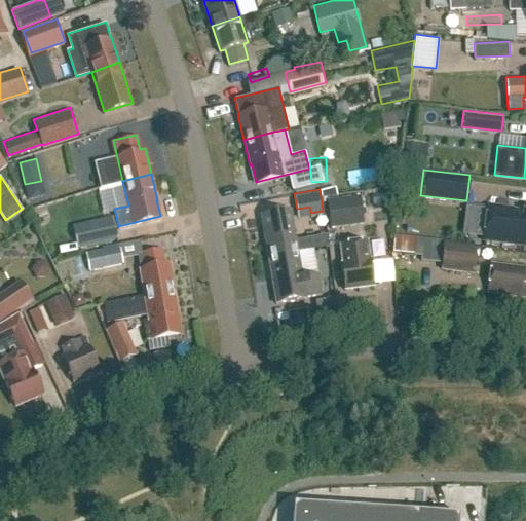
[(330,225),(363,221),(360,192),(327,196),(330,225)]
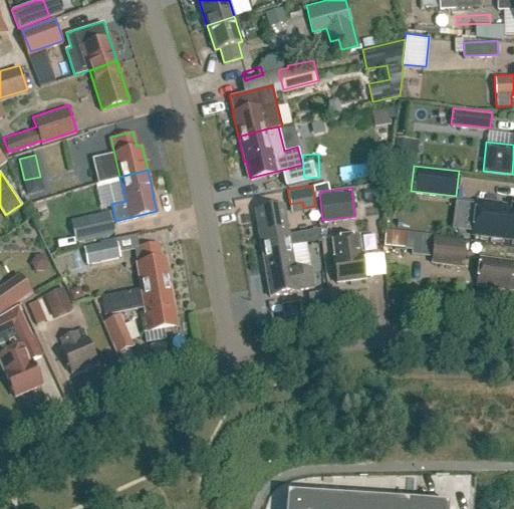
[(476,198),(472,232),(513,237),(513,197),(512,197),(511,204),(501,203),(501,201),(476,198)]
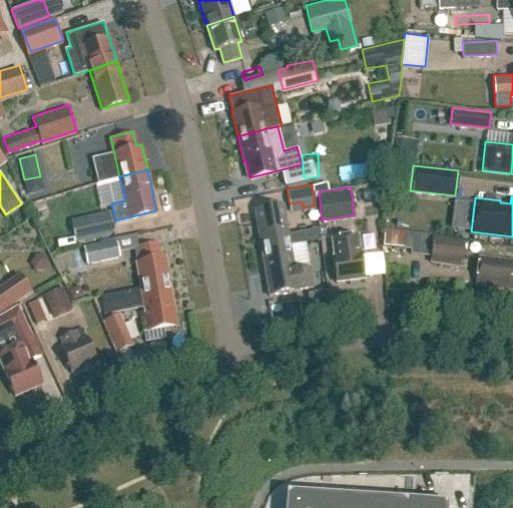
[(258,224),(257,224),(262,249),(290,244),(317,239),(315,228),(288,233),(286,219),(282,220),(279,204),(255,208),(258,224)]
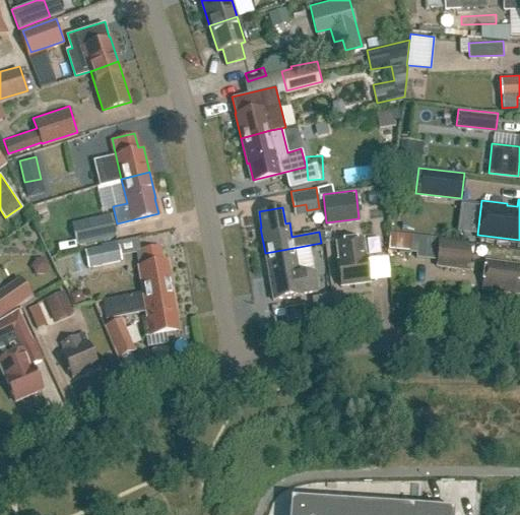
[(75,243),(85,241),(100,238),(100,237),(116,233),(112,212),(81,219),(71,221),(75,243)]
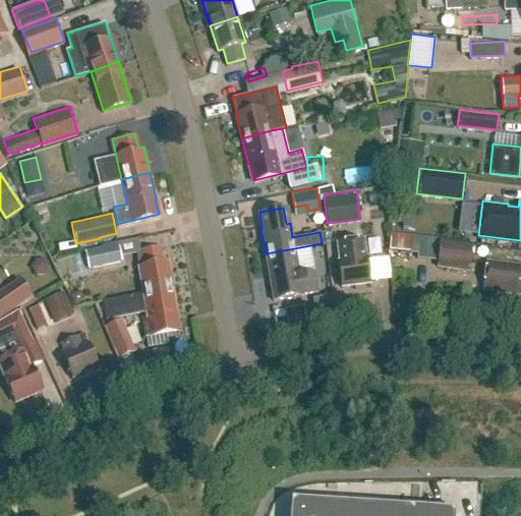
[(381,249),(379,223),(368,224),(370,250),(381,249)]
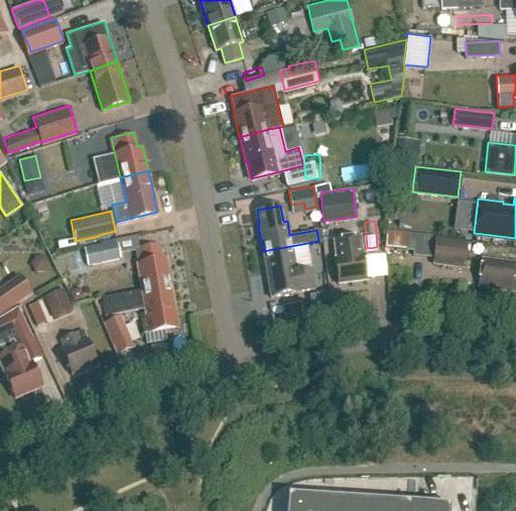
[(433,255),(432,262),(465,266),(468,238),(435,235),(435,233),(407,230),(406,247),(413,247),(412,253),(433,255)]
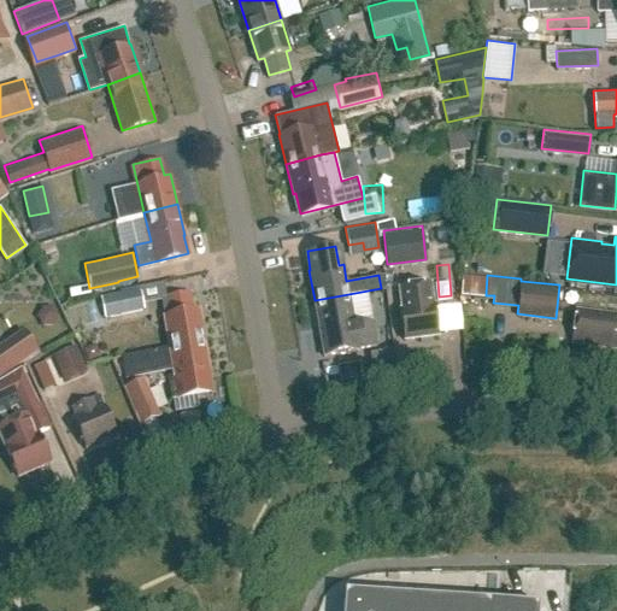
[(400,306),(404,338),(439,333),(435,303),(434,303),(432,282),(399,286),(401,306),(400,306)]
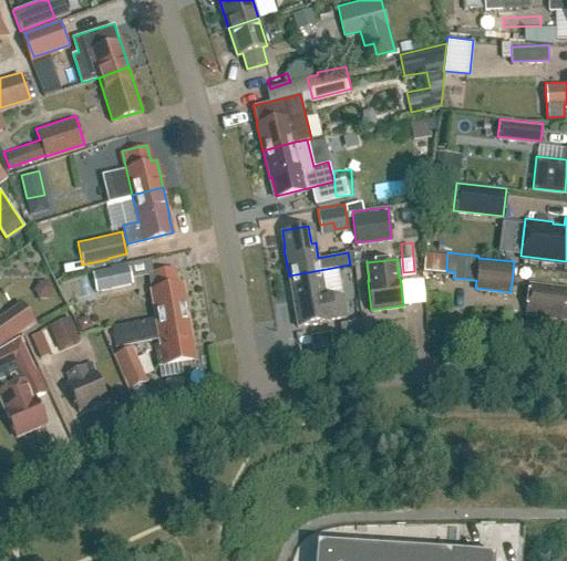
[(96,289),(133,281),(129,261),(92,269),(96,289)]
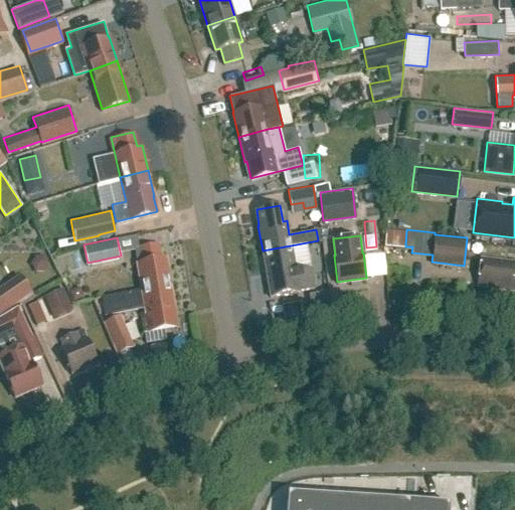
[(141,288),(170,283),(166,258),(160,258),(158,243),(139,246),(142,262),(137,262),(141,288)]
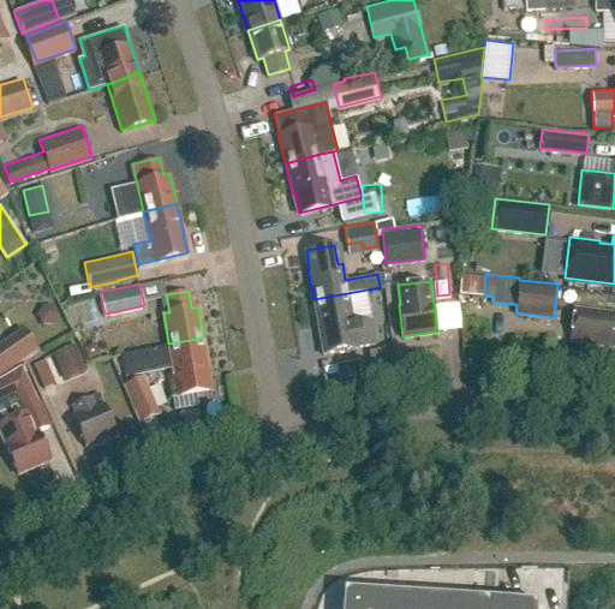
[(371,320),(352,323),(347,293),(314,299),(323,352),(357,346),(357,345),(376,342),(371,320)]
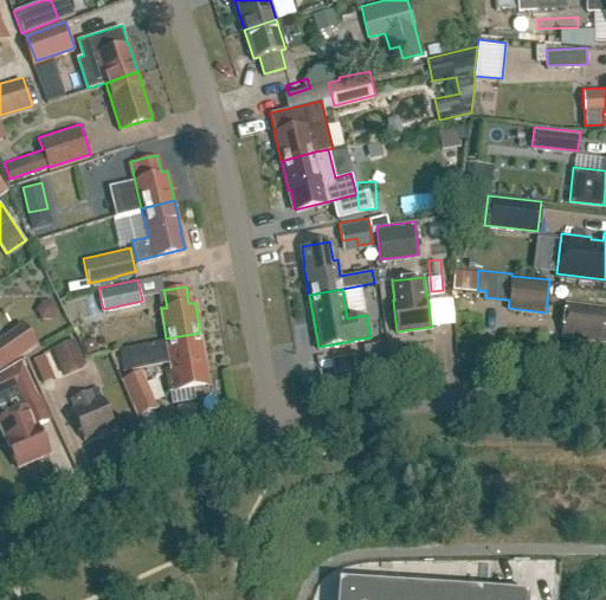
[(605,337),(605,305),(565,301),(561,333),(605,337)]
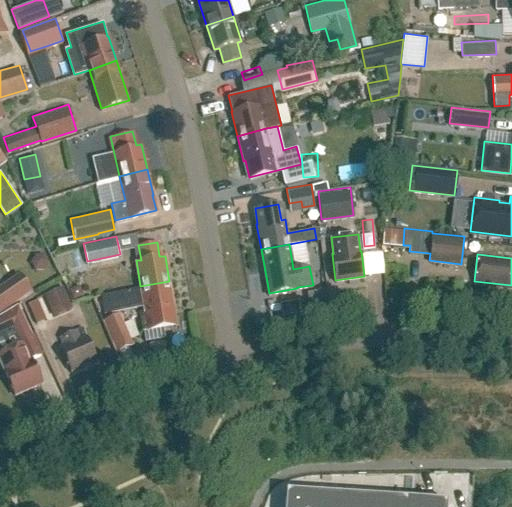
[(0,284),(0,310),(31,289),(19,271),(0,284)]
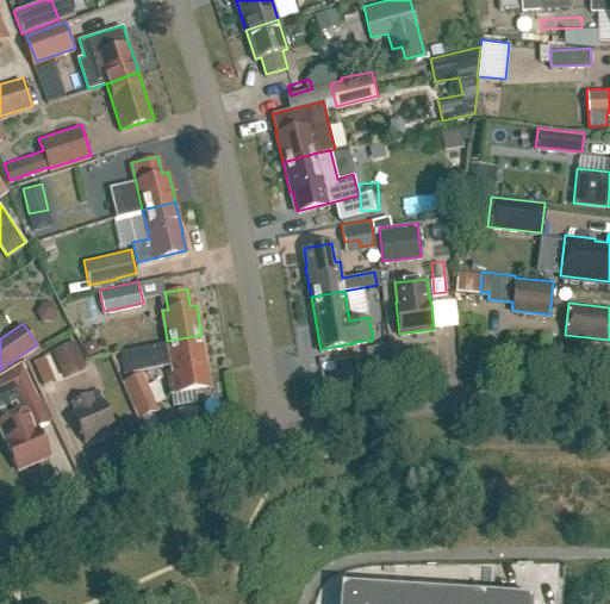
[(201,335),(167,341),(120,348),(123,367),(170,360),(172,369),(166,371),(169,391),(209,384),(206,366),(201,335)]
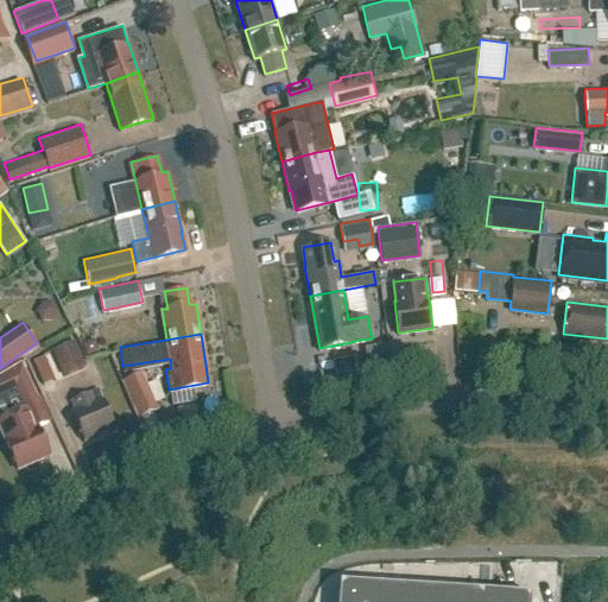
[(74,338),(54,347),(61,363),(80,355),(74,338)]
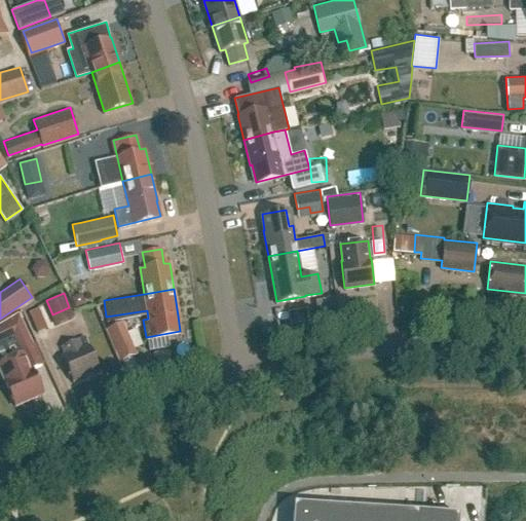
[(338,320),(335,304),(311,309),(314,324),(338,320)]
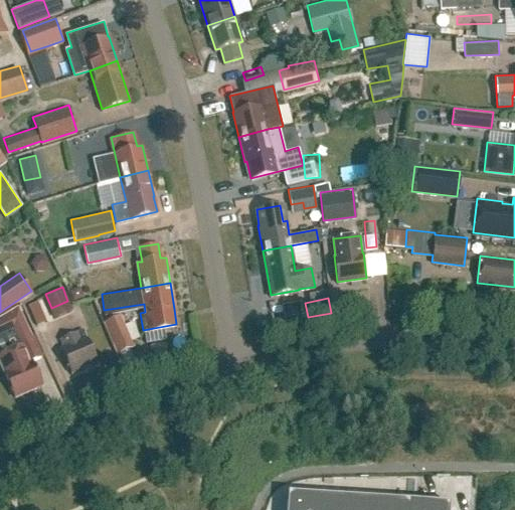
[(0,315),(0,333),(10,330),(18,341),(31,335),(17,305),(0,315)]
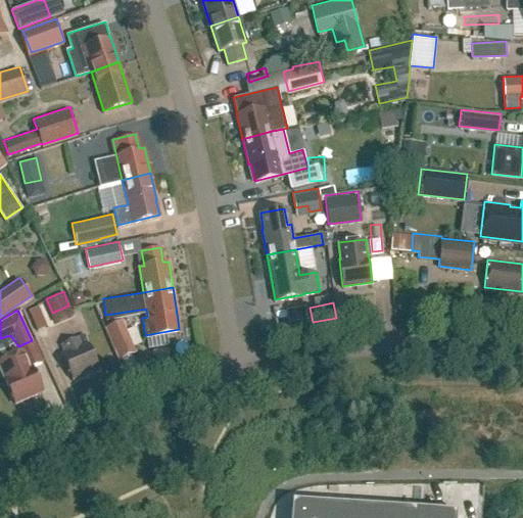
[(119,358),(136,349),(123,318),(104,325),(119,358)]
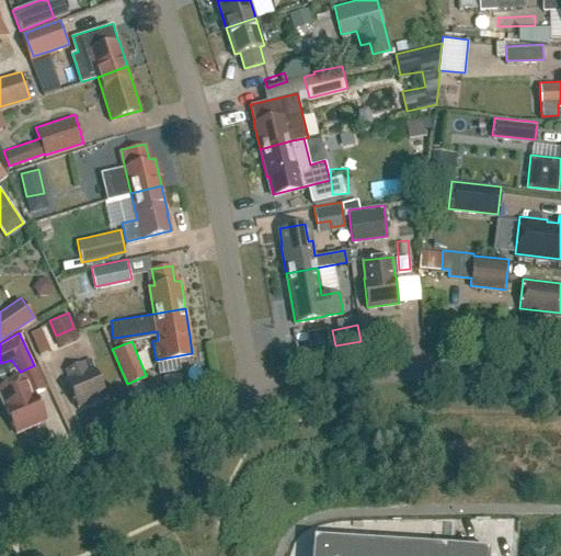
[(94,367),(90,358),(84,360),(66,367),(70,377),(66,378),(78,406),(106,394),(94,367)]
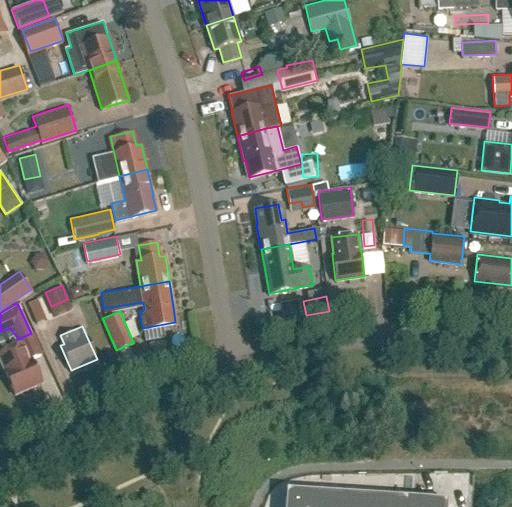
[(19,343),(18,339),(10,328),(0,331),(0,357),(5,369),(15,393),(41,381),(30,357),(29,358),(22,342),(19,343)]
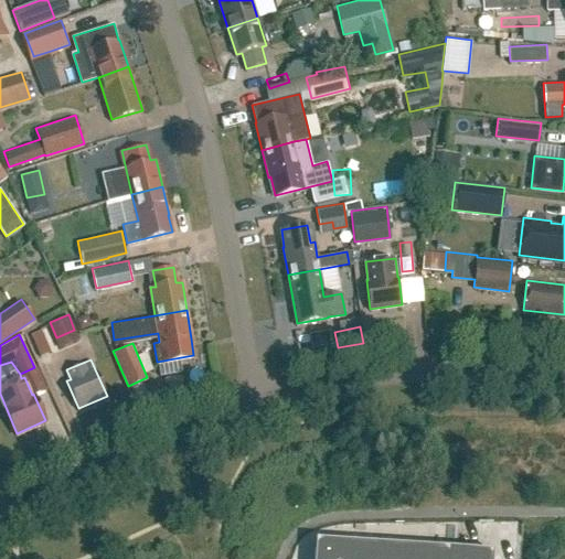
[(315,540),(313,558),(336,558),(338,541),(315,540)]
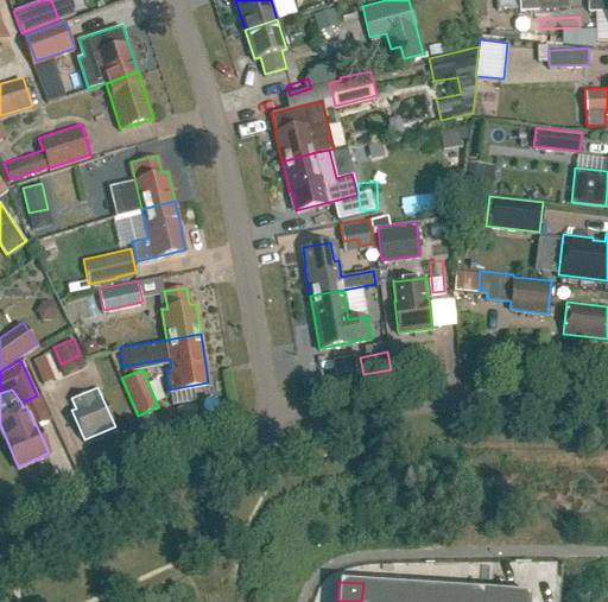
[(363,583),(361,601),(385,601),(387,584),(363,583)]
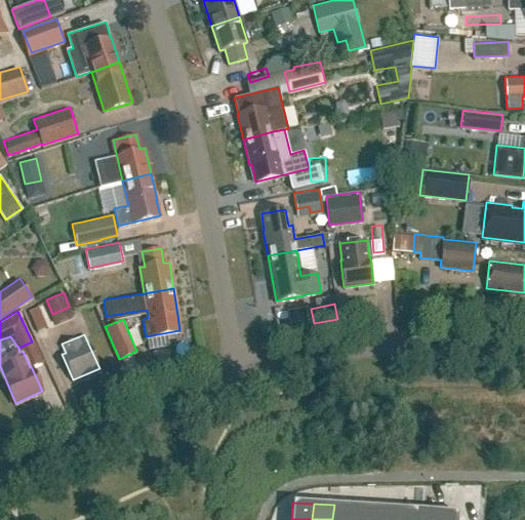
[(334,505),(332,519),(353,519),(354,507),(334,505)]
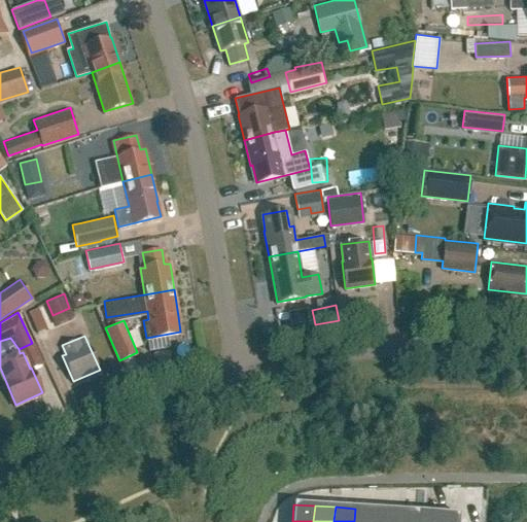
[(355,509),(354,521),(375,521),(376,510),(355,509)]
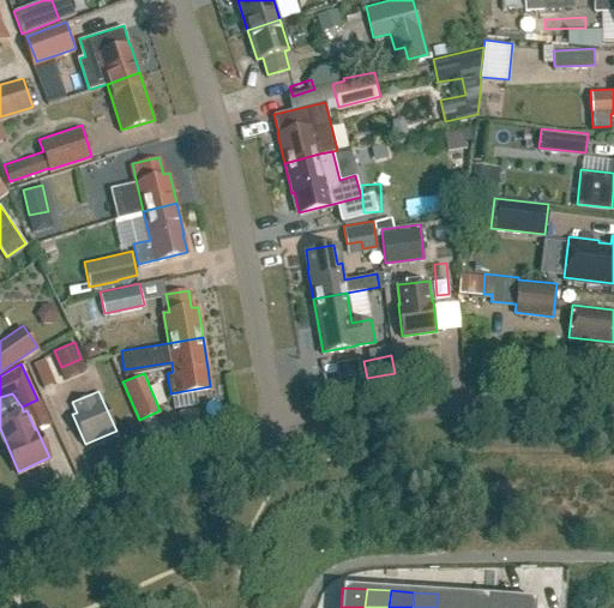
[(438,594),(437,607),(461,607),(462,595),(438,594)]
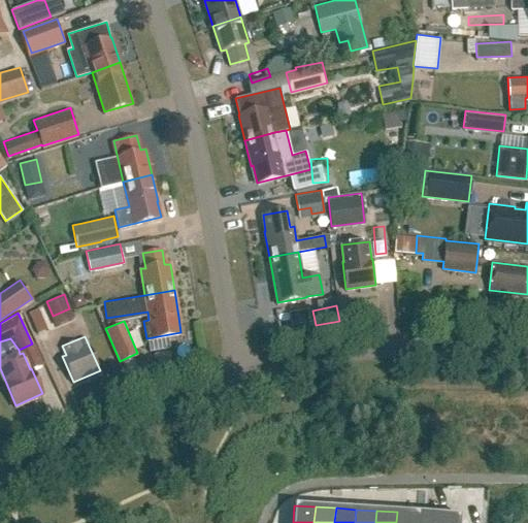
[(397,512),(396,522),(417,522),(418,514),(397,512)]
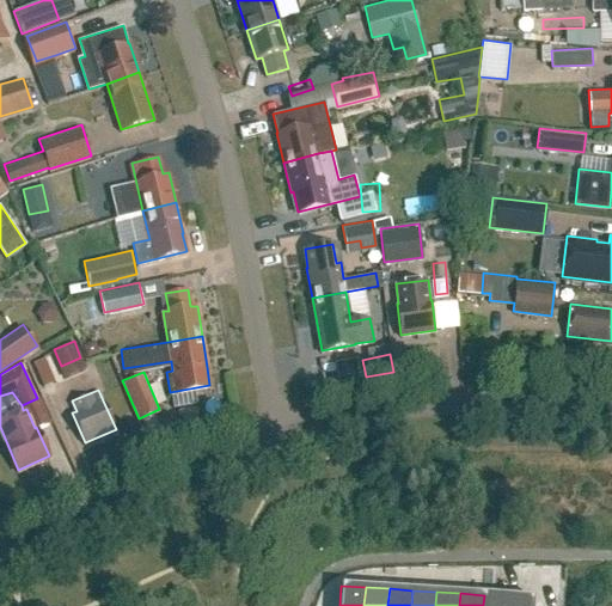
[(533,605),(534,599),(484,595),(483,605),(533,605)]
